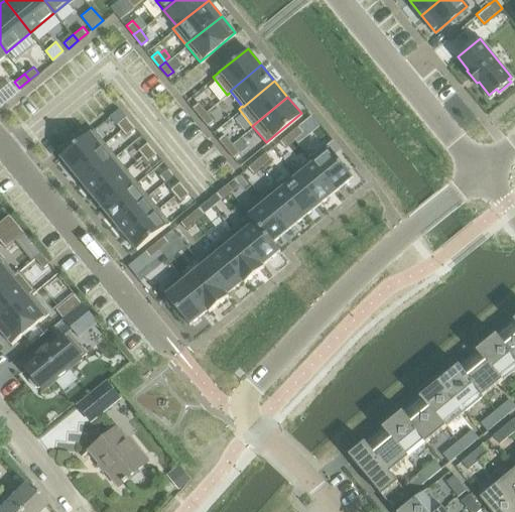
[(198,101),(191,106),(200,116),(206,111),(198,101)]
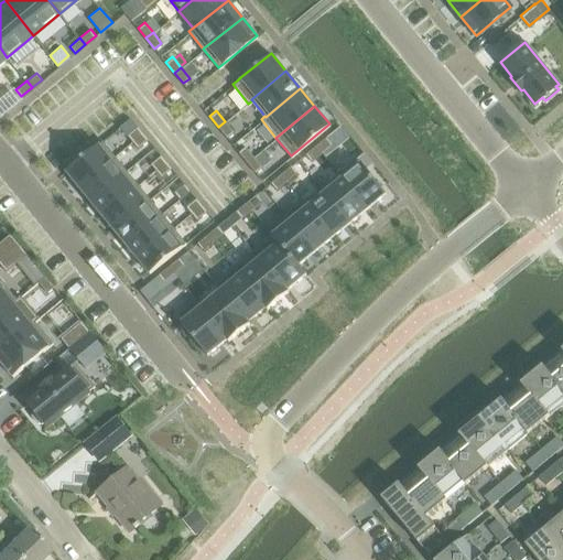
[(225,121),(218,127),(227,137),(234,131),(225,121)]
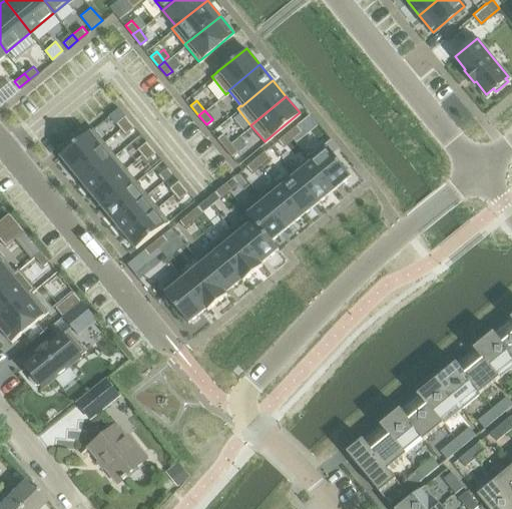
[(124,114),(115,121),(120,127),(129,120),(124,114)]
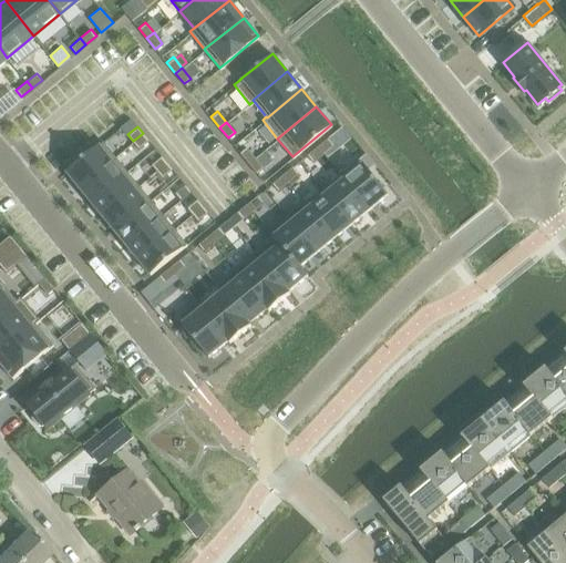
[(143,133),(133,141),(139,147),(148,140),(143,133)]
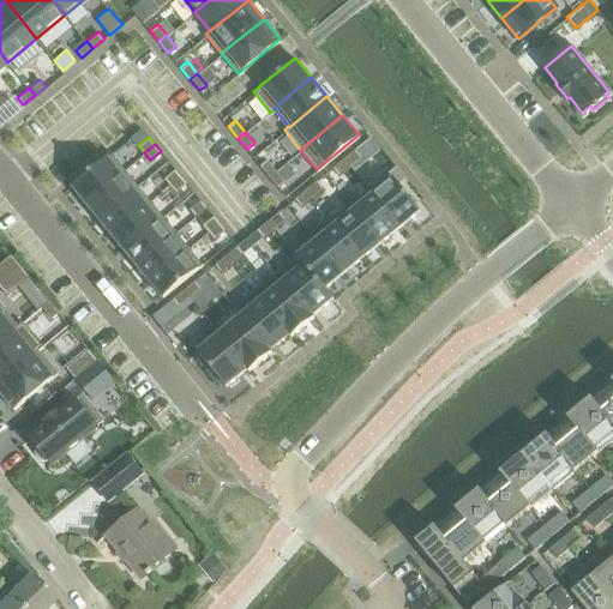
[(355,148),(343,157),(349,164),(361,155),(355,148)]
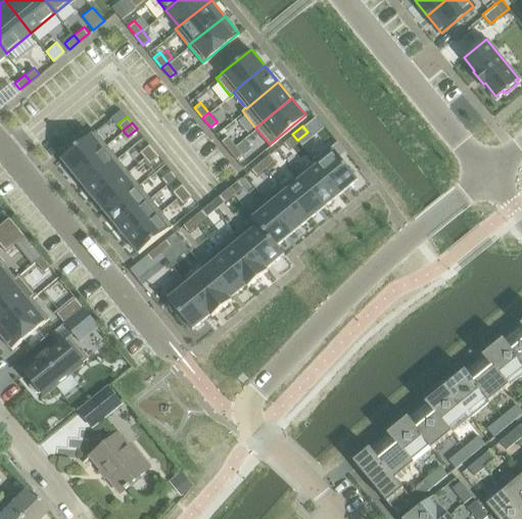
[(95,130),(60,157),(73,172),(106,143),(95,130)]
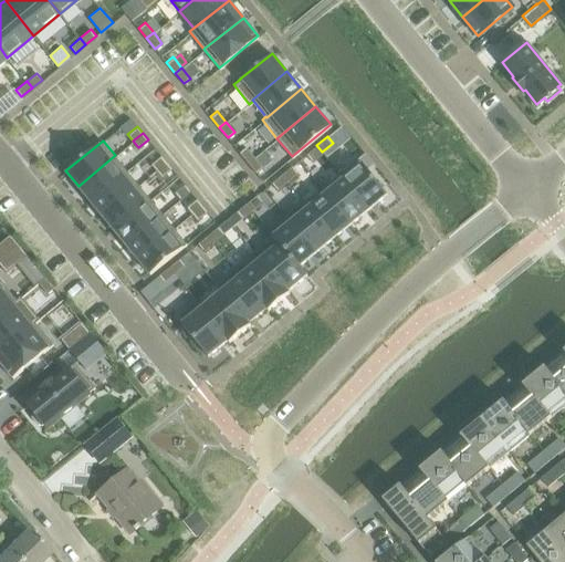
[(316,145),(306,154),(312,160),(322,152),(316,145)]
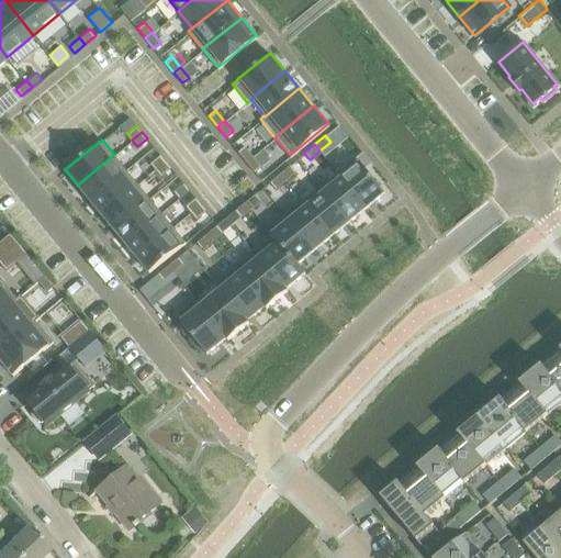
[(244,145),(237,151),(246,160),(253,155),(244,145)]
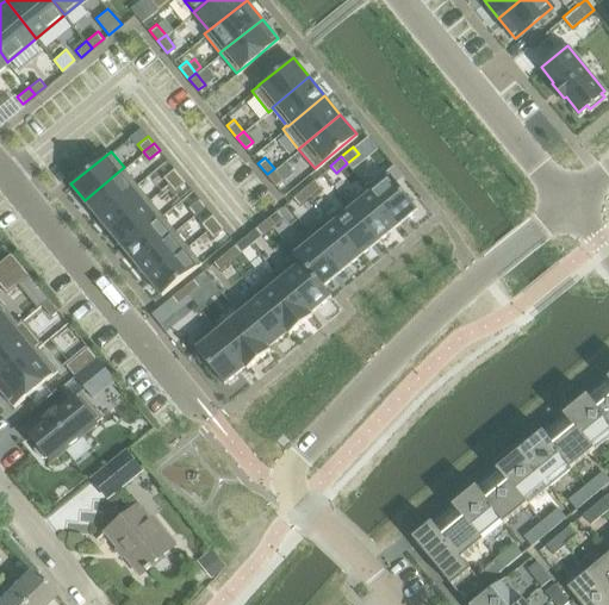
[(124,167),(85,200),(97,216),(137,182),(124,167)]
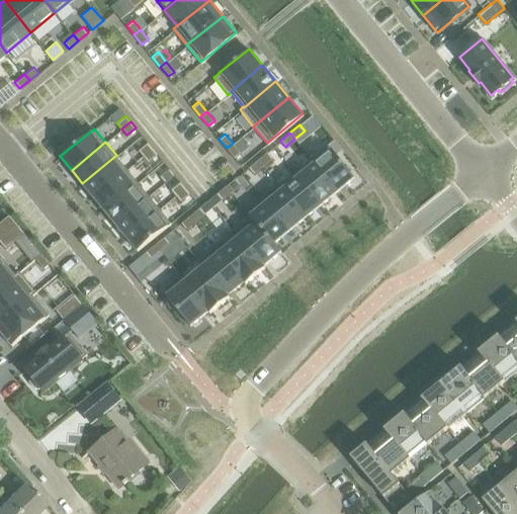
[(148,142),(138,149),(143,155),(153,148),(148,142)]
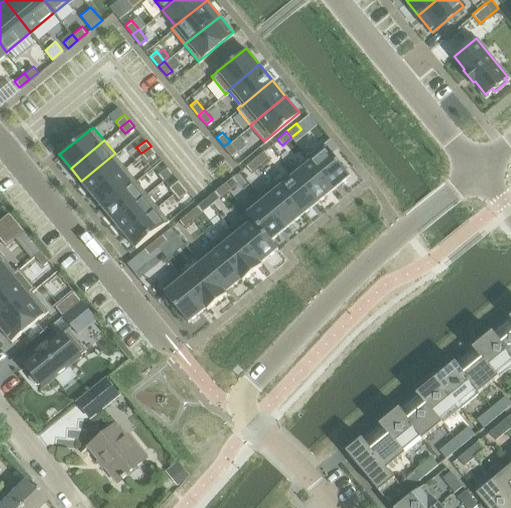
[(230,141),(224,146),(232,156),(238,151),(230,141)]
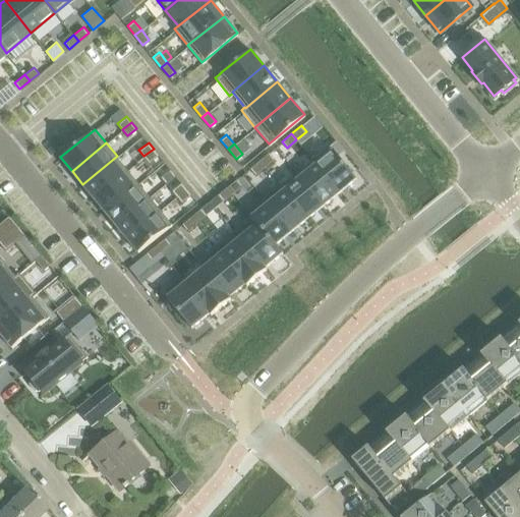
[(329,145),(312,159),(339,190),(355,177),(329,145)]
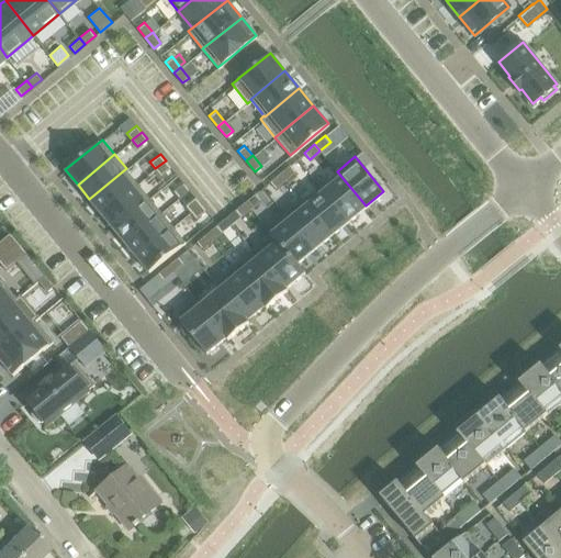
[(166,160),(155,168),(160,175),(171,167),(166,160)]
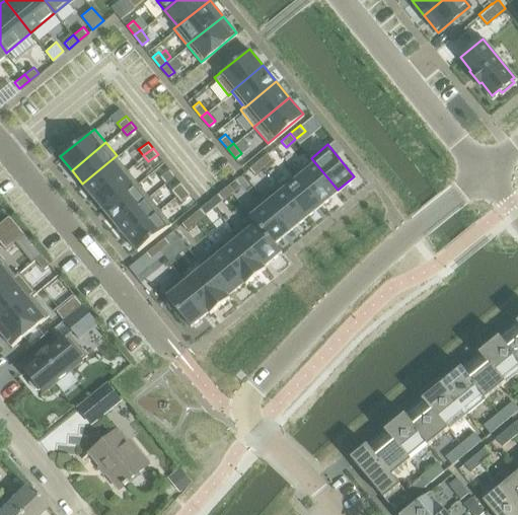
[(268,151),(259,159),(264,165),(273,157),(268,151)]
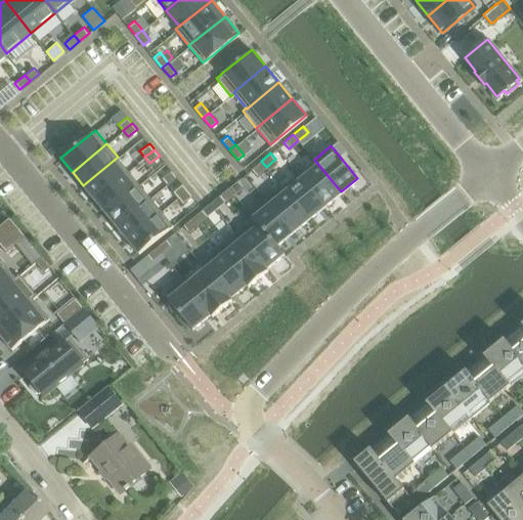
[(118,157),(83,185),(94,199),(128,170),(118,157)]
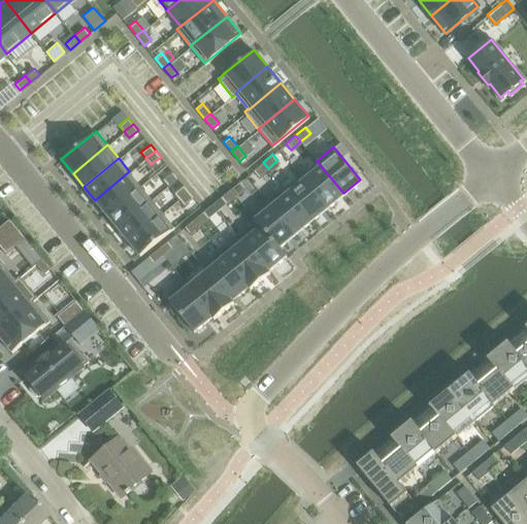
[(317,161),(300,174),(304,178),(327,206),(343,193),(317,161)]
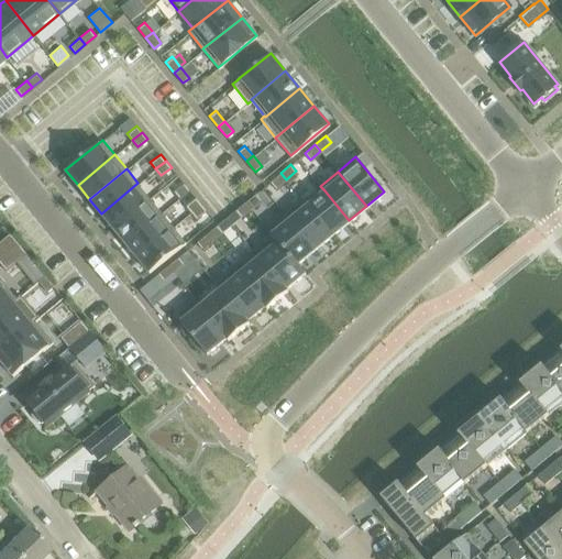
[(281,173),(270,181),(275,188),(286,179),(281,173)]
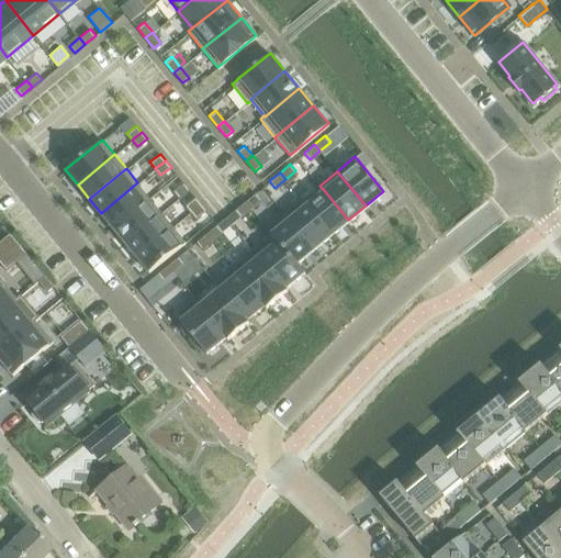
[(137,182),(101,213),(113,227),(149,197),(137,182)]
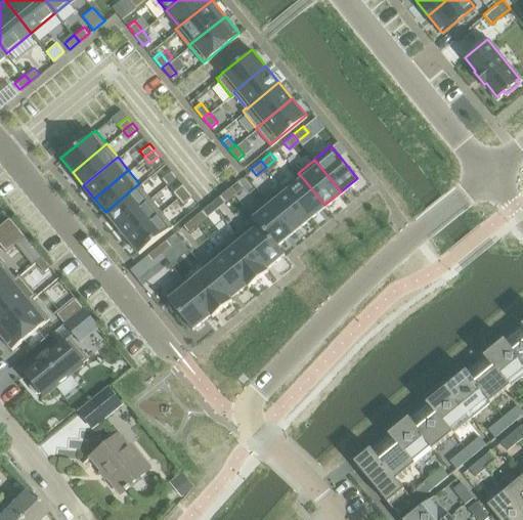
[(171,170),(162,177),(167,183),(176,176),(171,170)]
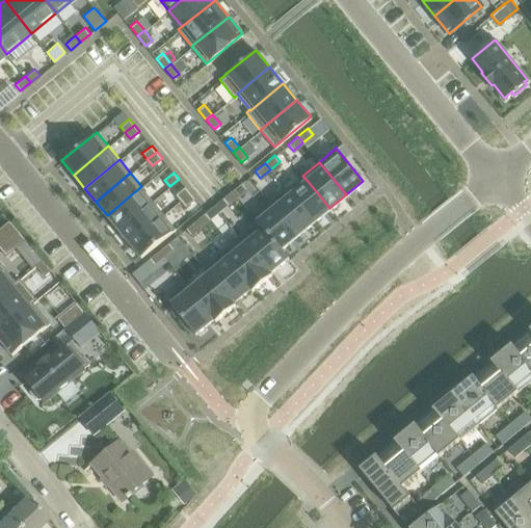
[(287,188),(286,189),(313,221),(316,219),(329,208),(307,180),(302,176),(287,188)]
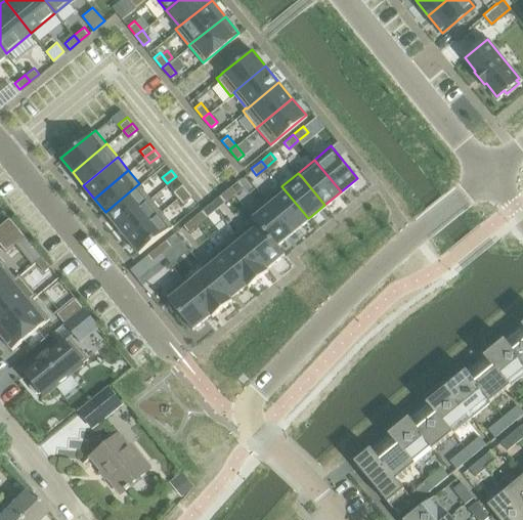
[(237,179),(228,187),(233,193),(244,185),(238,179),(237,179)]
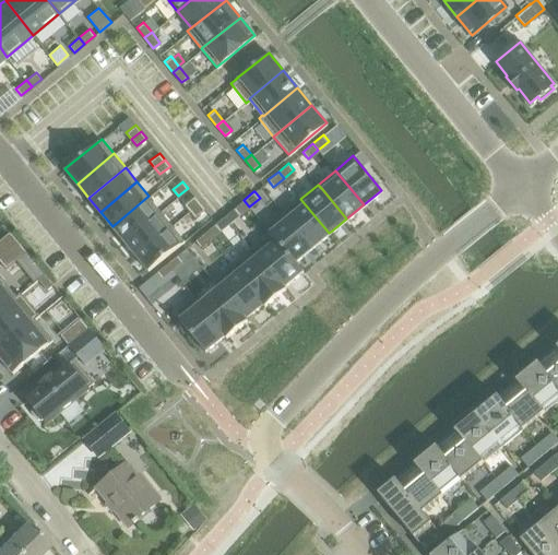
[(284,205),(280,210),(283,213),(311,247),(329,233),(300,199),(301,198),(298,193),(284,205)]
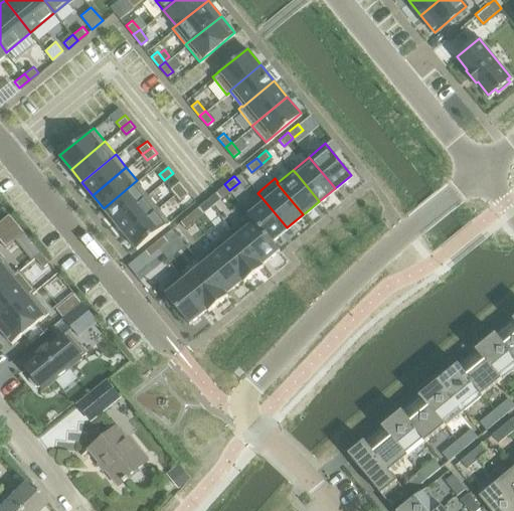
[(137,180),(104,208),(114,221),(148,194),(137,180)]
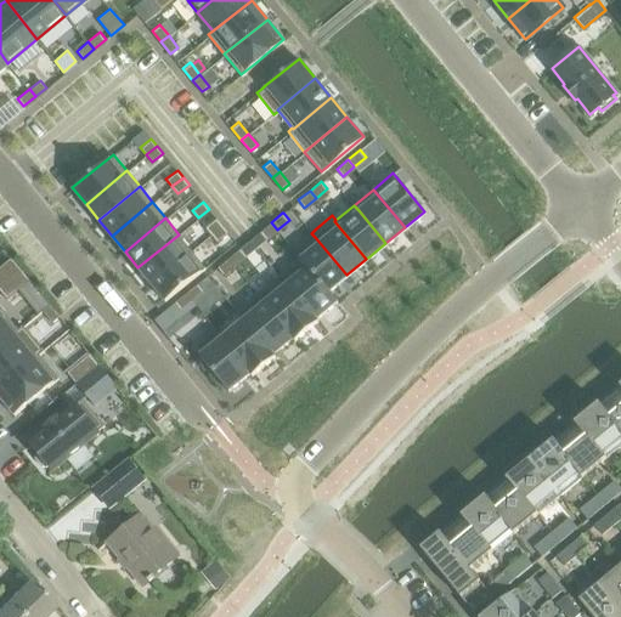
[(216,218),(204,226),(210,233),(223,225),(216,218)]
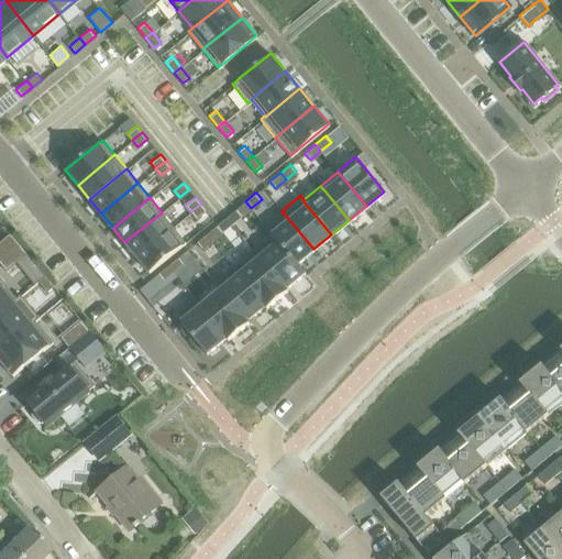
[(245,201),(235,209),(241,216),(251,208),(245,201)]
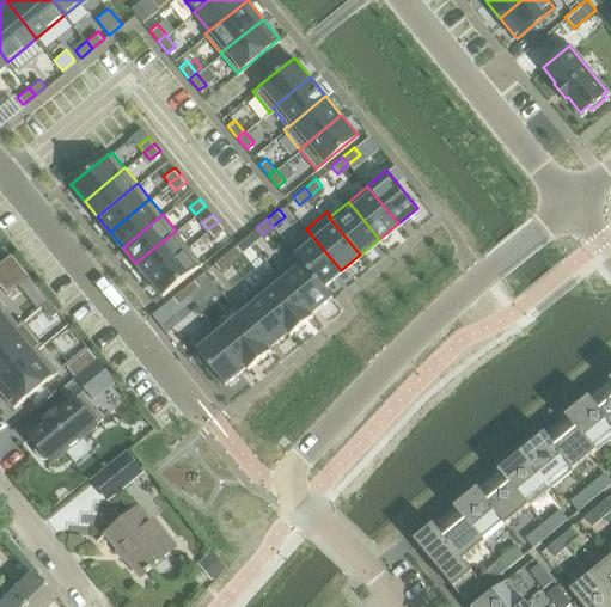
[(219,221),(207,230),(213,237),(224,228),(219,221)]
